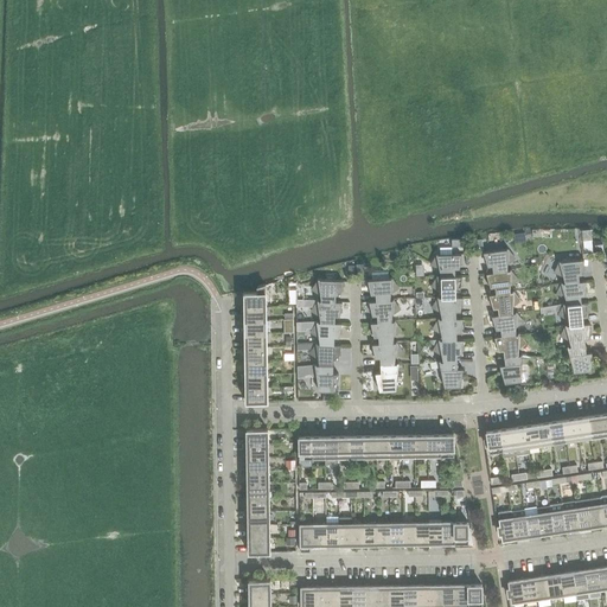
[(491,266),(492,273),(506,270),(506,264),(515,257),(508,249),(508,248),(506,248),(506,249),(483,253),(486,266),(491,266)]
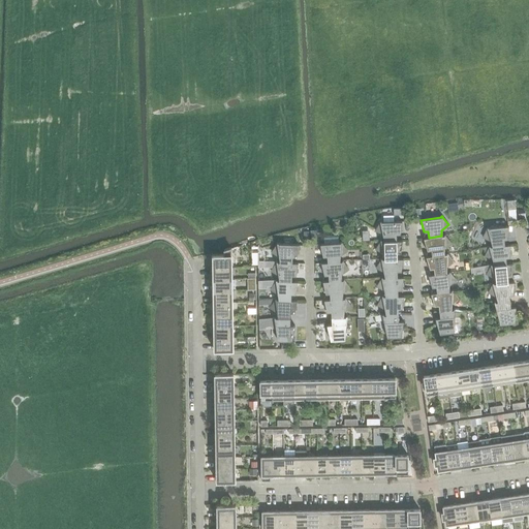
[(382,235),(383,241),(396,240),(396,234),(400,234),(401,221),(380,222),(380,220),(379,221),(375,230),(382,235)]
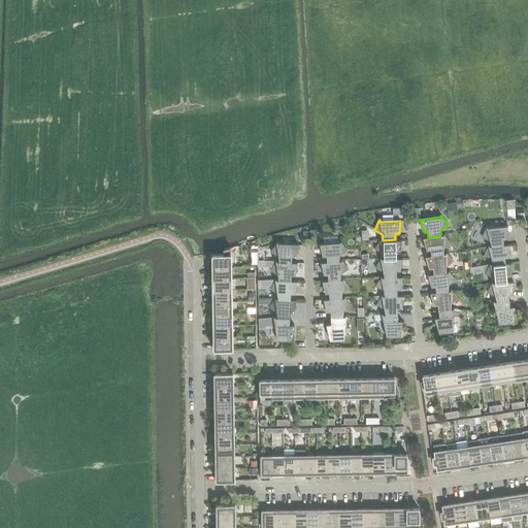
[(489,240),(491,245),(503,244),(502,238),(506,238),(507,226),(487,228),(487,226),(486,227),(482,236),(489,240)]
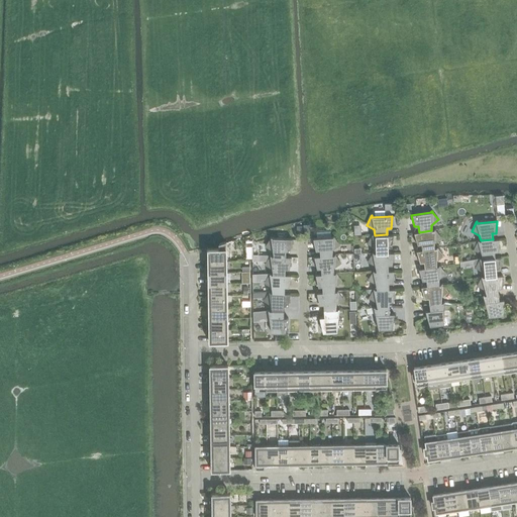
[(431,230),(419,232),(413,232),(417,244),(421,244),(421,250),(433,248),(434,242),(440,237),(434,229),(433,229),(433,230),(431,230)]
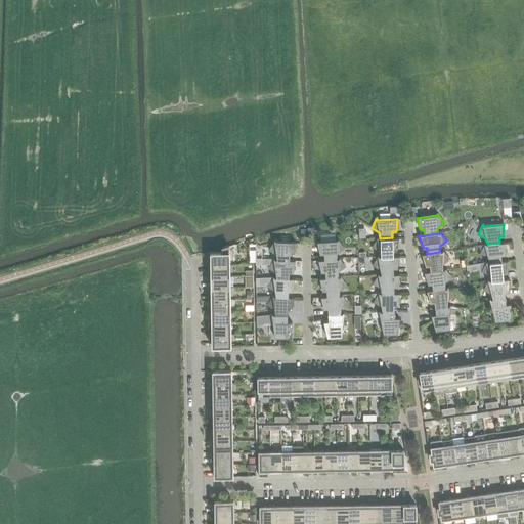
[(398,237),(392,237),(380,238),(378,238),(378,236),(377,237),(372,247),(379,251),(380,257),(392,256),(392,250),(396,250),(398,237)]
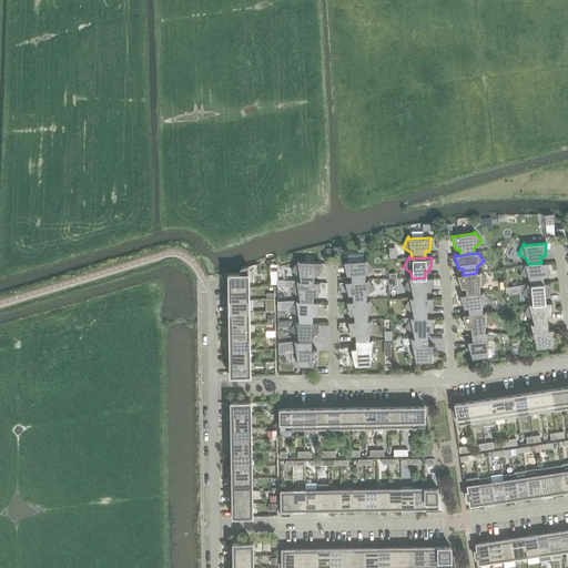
[(351,275),(351,282),(364,281),(365,274),(373,270),(366,260),(365,259),(365,261),(343,262),(346,275),(351,275)]
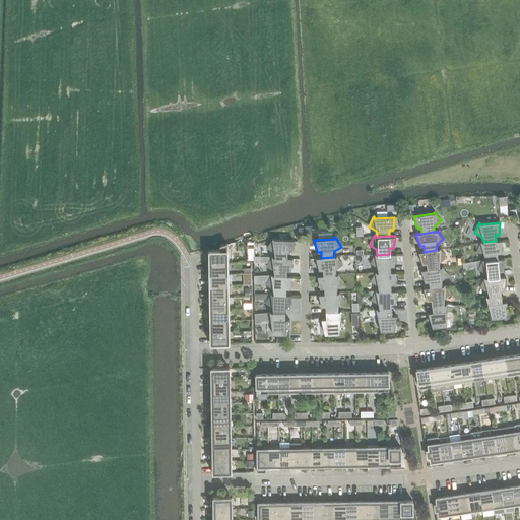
[(273,252),(274,258),(286,258),(286,252),(290,252),(294,240),(273,240),(273,239),(272,239),(266,248),(273,252)]
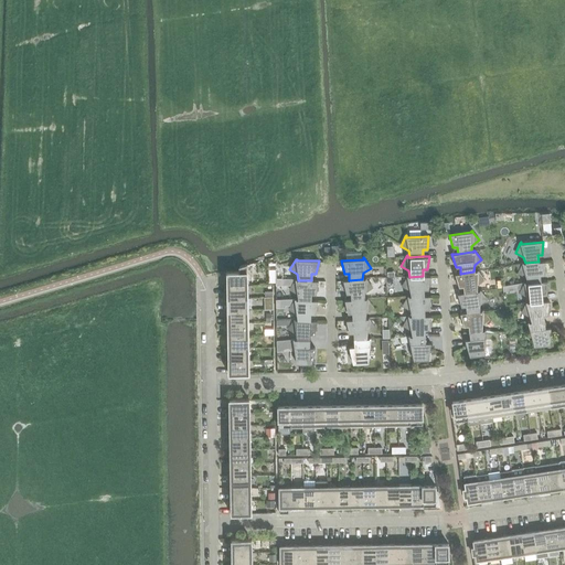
[(545,262),(539,262),(525,263),(523,264),(522,262),(521,263),(522,263),(516,273),(525,277),(526,283),(540,281),(540,275),(544,275),(545,262)]
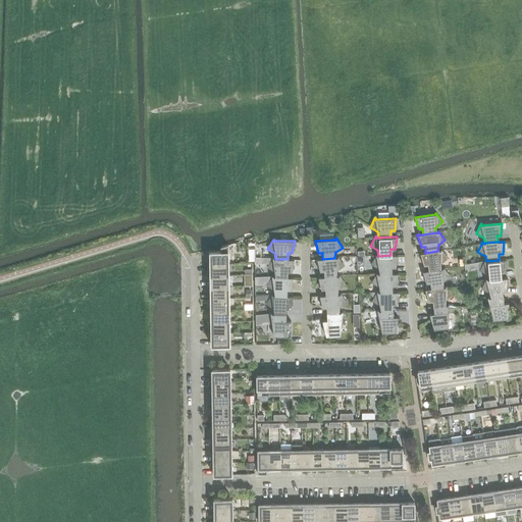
[(209,252),(209,264),(227,263),(227,245),(220,247),(220,252),(209,252)]
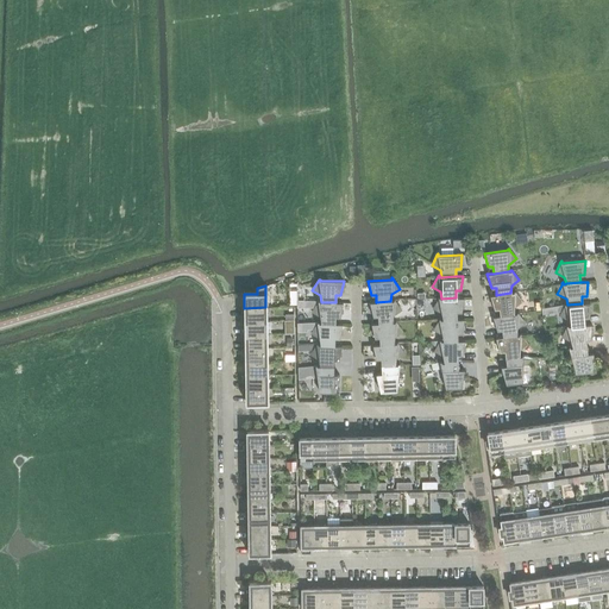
[(510,293),(496,295),(490,295),(494,309),(498,309),(500,315),(514,314),(514,307),(522,301),(515,292),(513,292),(513,293),(510,293)]
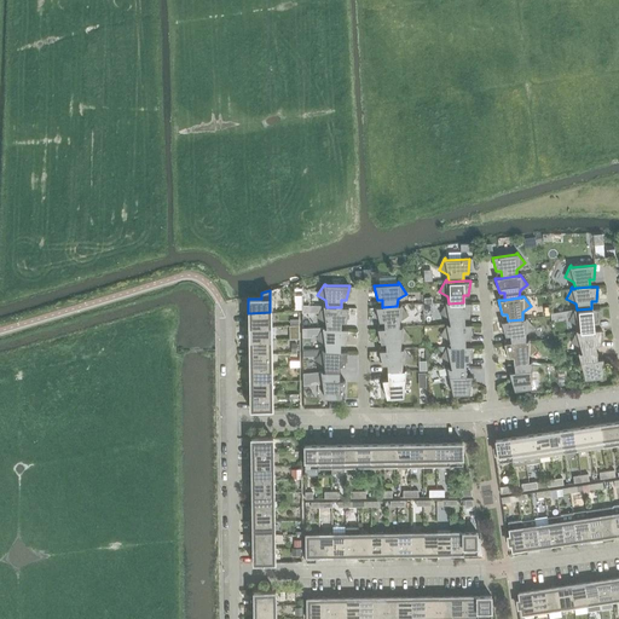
[(470,302),(463,302),(449,304),(446,304),(446,301),(445,302),(439,313),(449,318),(450,324),(464,324),(464,317),(469,317),(470,302)]
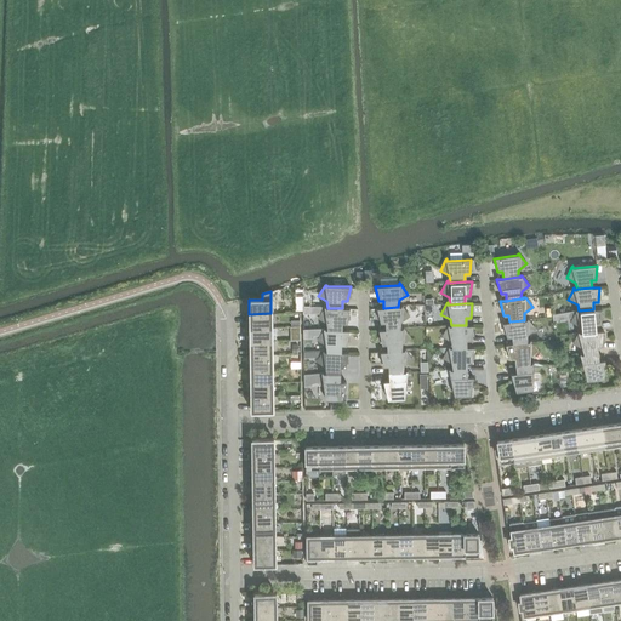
[(385,323),(386,330),(400,329),(400,322),(409,315),(402,306),(403,306),(400,305),(400,307),(398,307),(383,308),(376,308),(380,323),(385,323)]
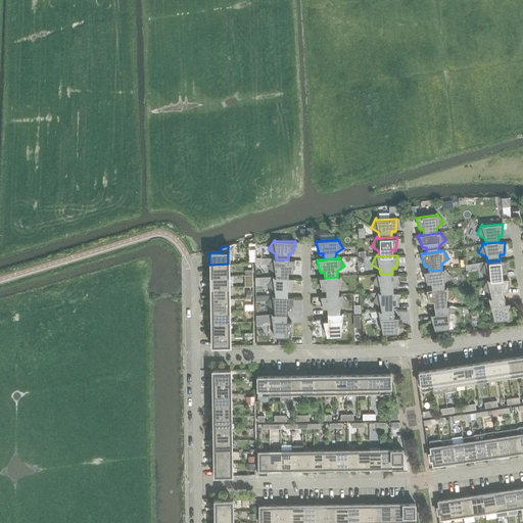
[(274,258),(273,258),(264,258),(270,264),(268,268),(275,272),(276,278),(288,278),(288,272),(292,272),(294,259),(288,259),(276,259),(274,259),(274,258)]
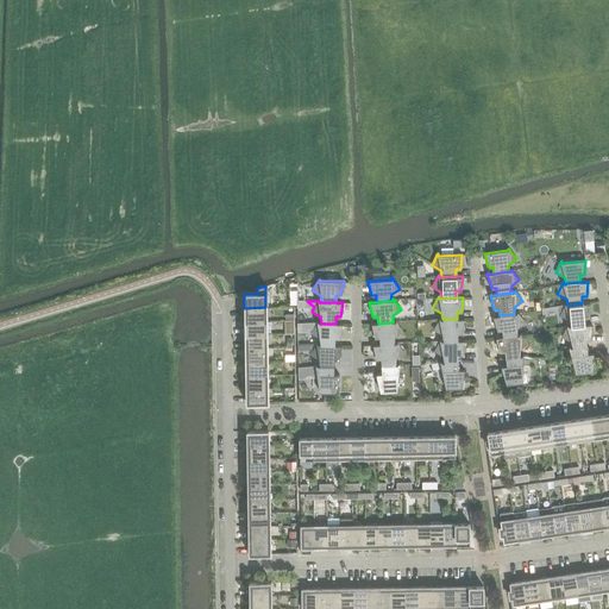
[(582,303),(567,305),(565,305),(565,303),(564,305),(559,315),(569,320),(570,326),(584,325),(584,318),(588,318),(589,303),(582,303)]
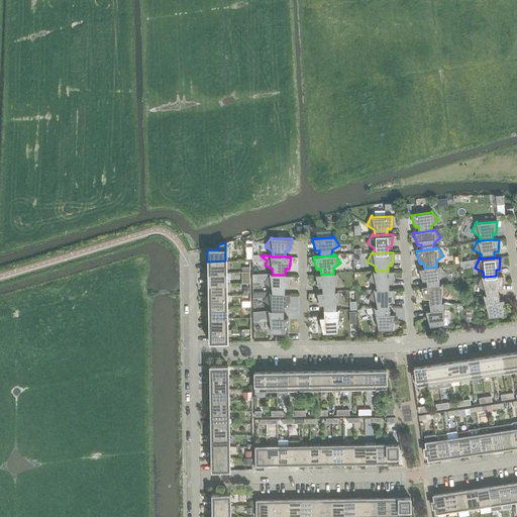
[(207,262),(207,273),(225,273),(225,261),(207,262)]
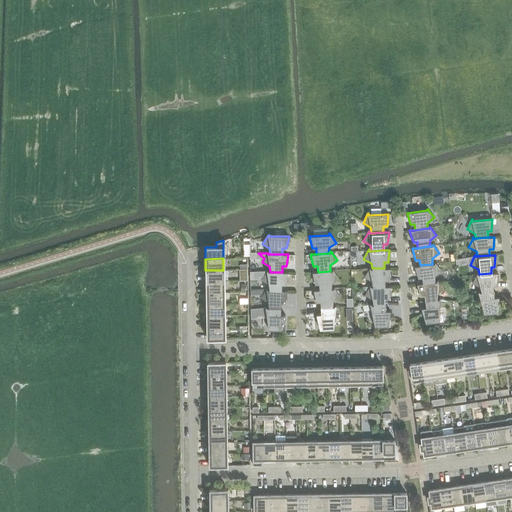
[(434,264),(432,264),(420,265),(414,266),(417,278),(421,277),(422,283),(434,282),(434,276),(441,271),(435,263),(435,262),(434,262),(434,264)]
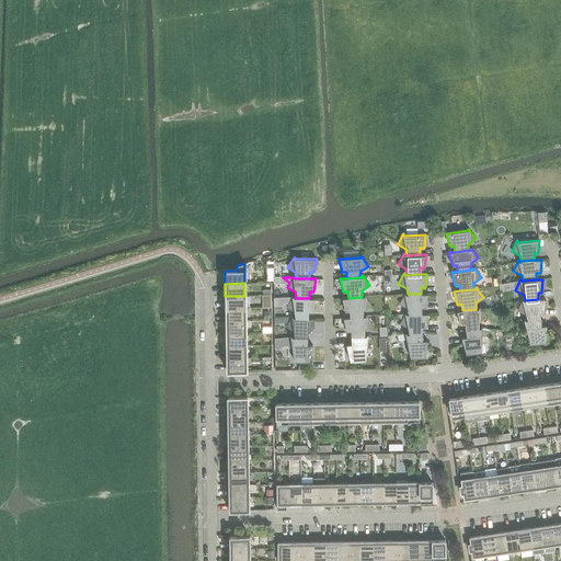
[(421,294),(408,294),(405,295),(405,293),(404,294),(399,304),(407,308),(408,315),(421,313),(421,307),(425,307),(427,294),(421,294)]
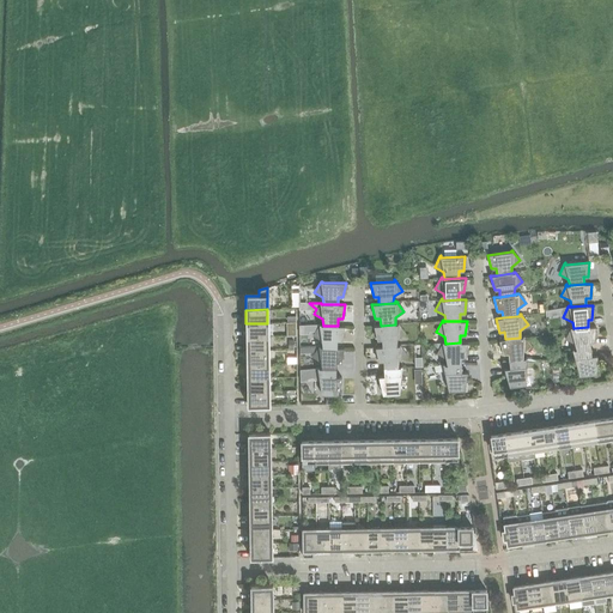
[(395,325),(381,326),(374,326),(376,340),(381,340),(382,347),(396,346),(396,339),(405,333),(399,323),(398,322),(398,325),(395,325)]
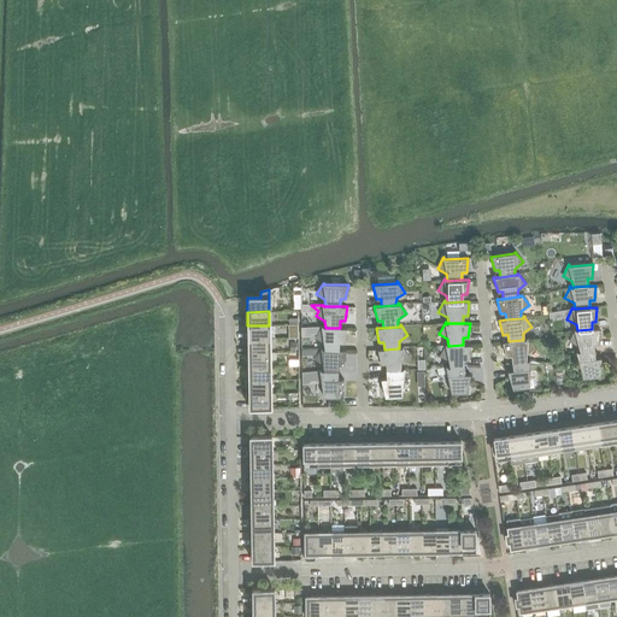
[(270,339),(269,325),(247,325),(248,339),(270,339)]
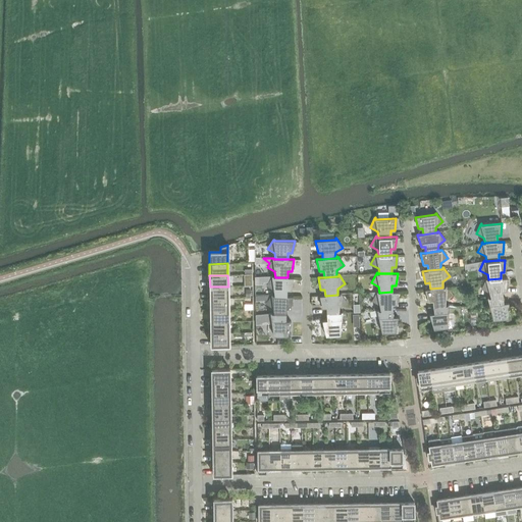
[(272,276),(271,276),(261,276),(269,280),(266,285),(273,290),(274,296),(286,296),(286,290),(291,290),(293,277),(288,277),(275,277),(272,277),(272,276)]
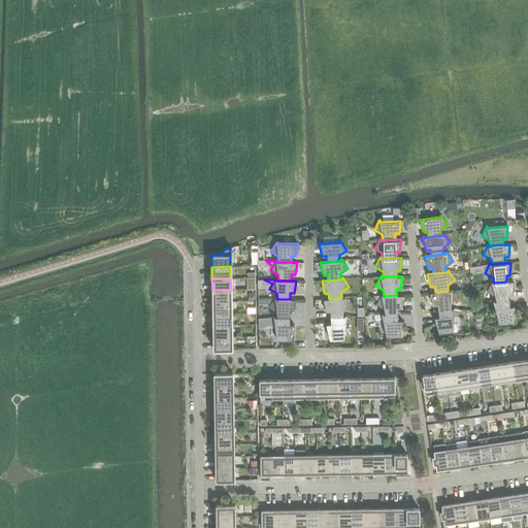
[(506,282),(494,283),(492,283),(492,282),(491,282),(491,283),(487,292),(494,296),(496,301),(508,300),(507,294),(512,294),(513,281),(506,282)]
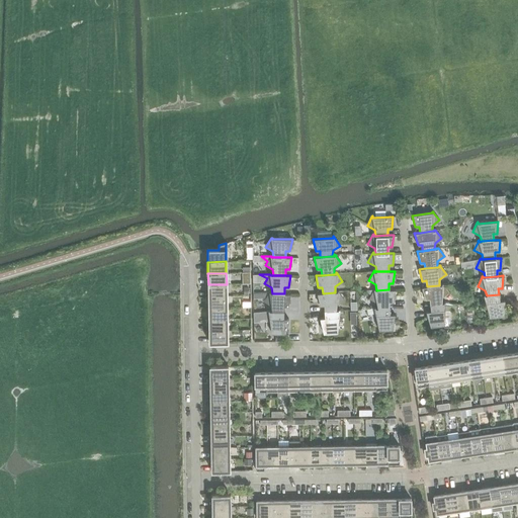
[(439,285),(427,286),(421,287),(425,299),(429,298),(429,305),(441,304),(442,297),(448,292),(442,284),(442,283),(441,283),(441,284),(439,285)]
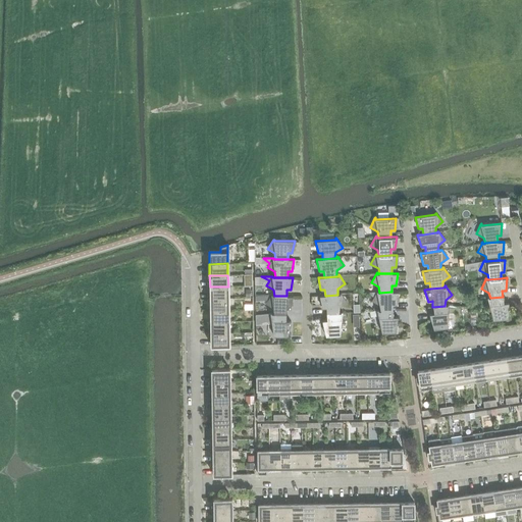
[(210,286),(210,299),(228,299),(228,286),(210,286)]
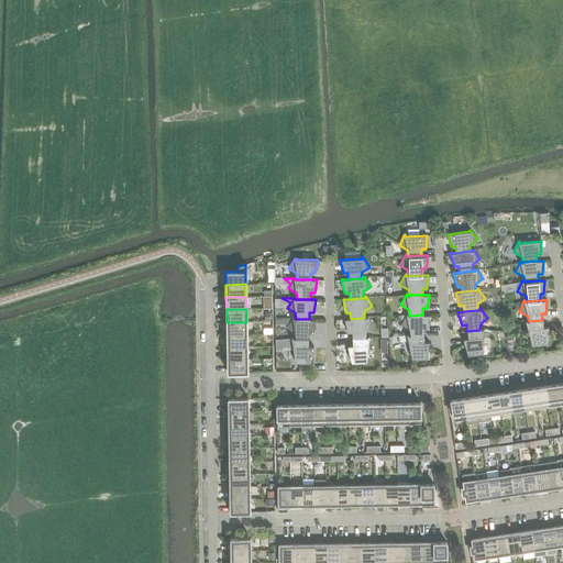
[(429,315),(422,315),(409,316),(407,316),(407,313),(406,315),(400,324),(409,329),(410,335),(423,334),(423,328),(428,328),(429,315)]
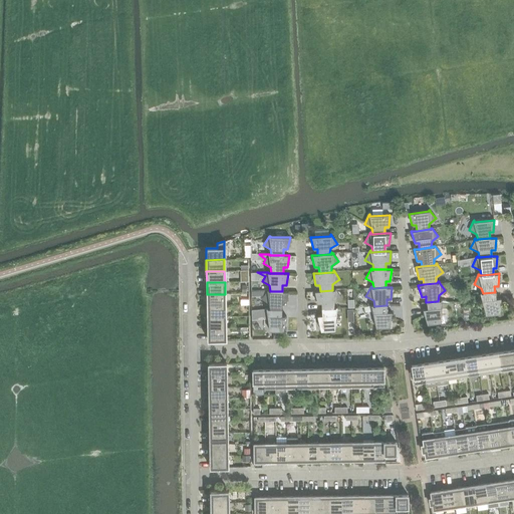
[(334,290),(332,290),(320,291),(314,291),(317,303),(321,303),(321,309),(333,308),(334,302),(341,297),(335,289),(334,288),(334,290)]
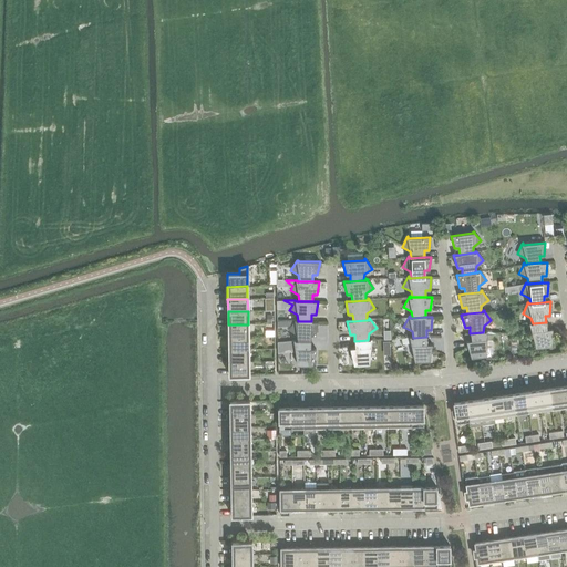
[(311,321),(298,321),(296,321),(296,319),(295,320),(294,321),(291,326),(288,330),(296,334),(297,341),(310,341),(310,334),(315,334),(318,321),(311,321)]
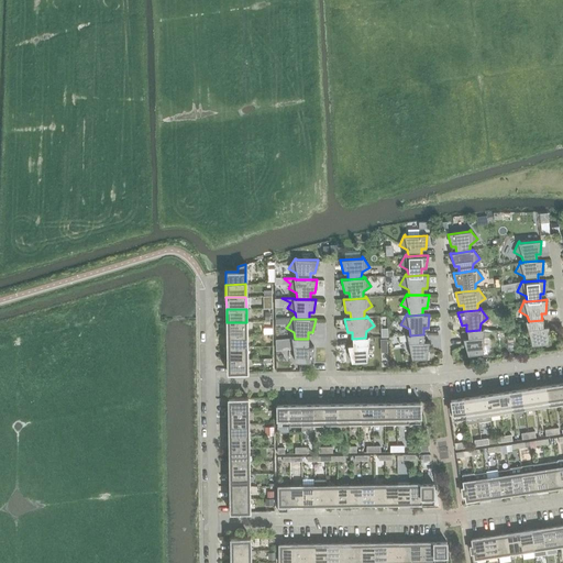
[(543,327),(542,320),(529,321),(527,321),(526,320),(525,320),(532,345),(547,343),(548,327),(543,327)]
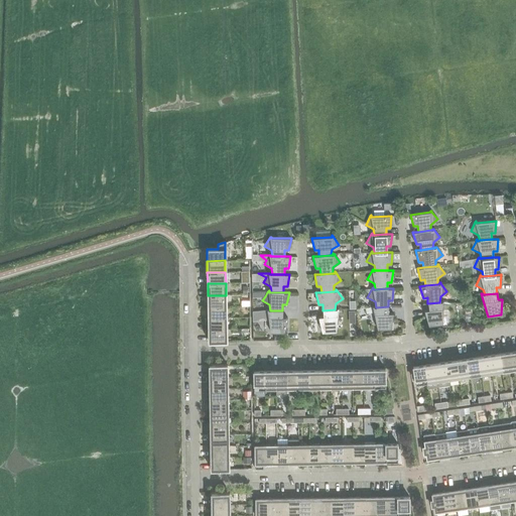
[(226,306),(226,295),(208,295),(208,306),(226,306)]
